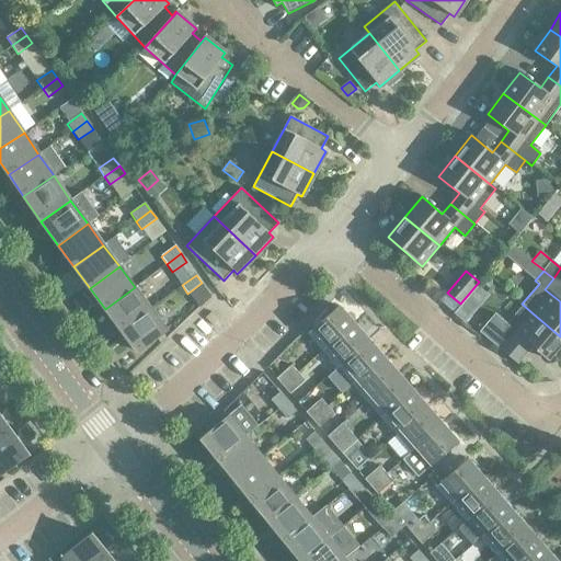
[(135,287),(105,309),(121,330),(150,309),(135,287)]
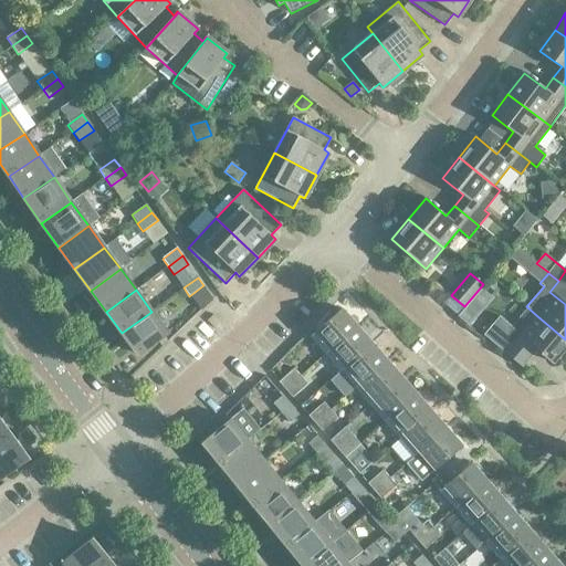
[(470,326),(479,315),(468,305),(458,316),(470,326)]
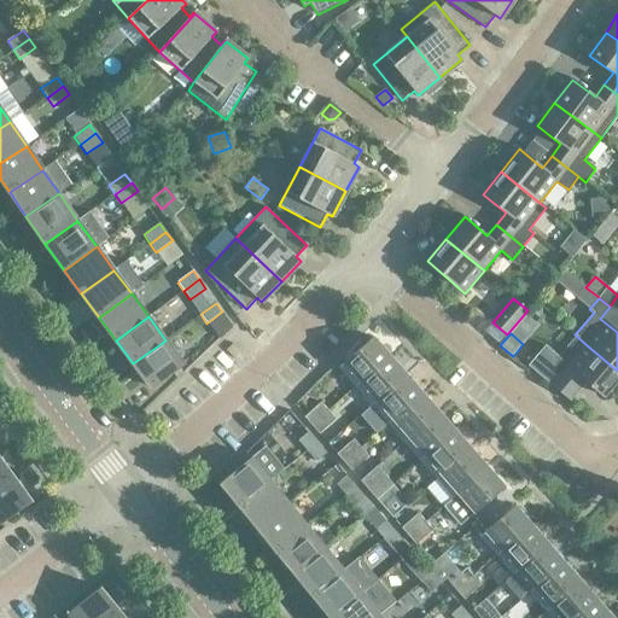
[(340,366),(357,385),(390,356),(373,337),(340,366)]
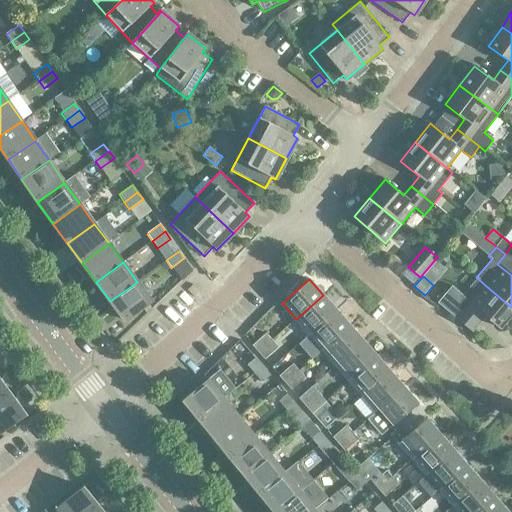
[(137,282),(110,301),(125,321),(152,302),(137,282)]
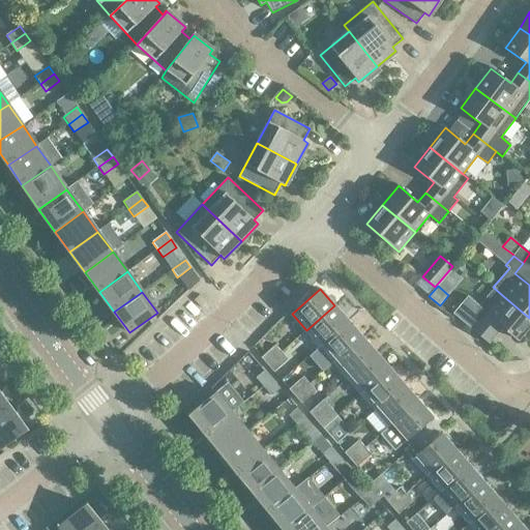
[(529,325),(529,318),(502,295),(487,314),(518,341),(529,325)]
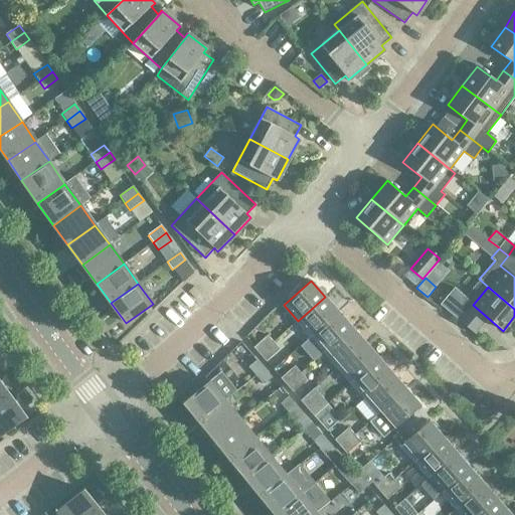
[(325,297),(298,321),(311,337),(338,313),(325,297)]
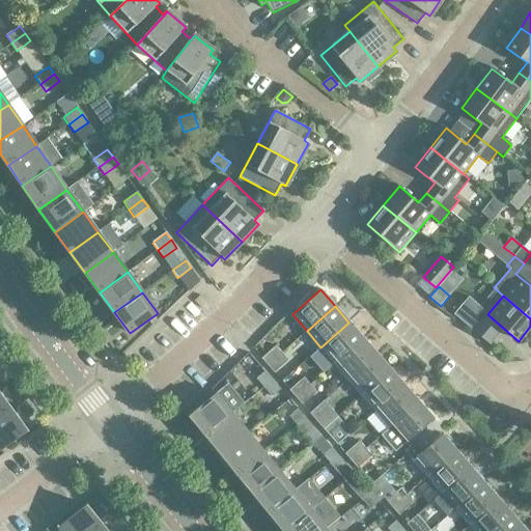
[(348,323),(320,347),(334,363),(363,338),(348,323)]
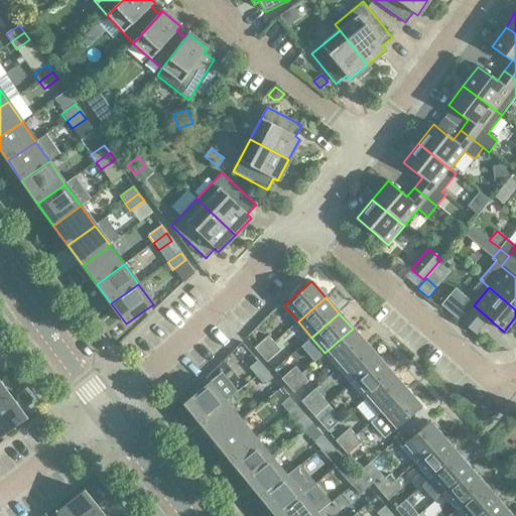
[(353,329),(325,353),(339,369),(366,345),(353,329)]
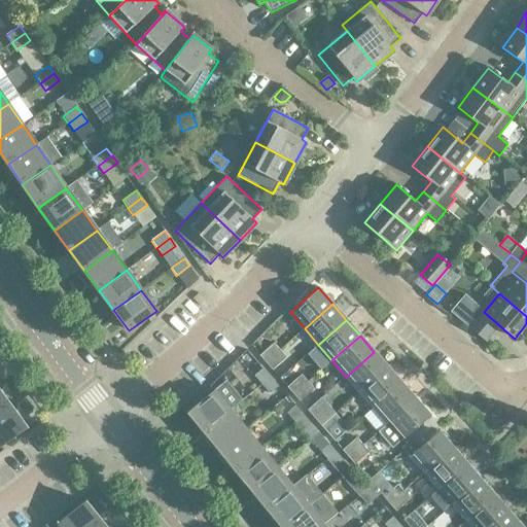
[(266,362),(280,350),(274,343),(259,355),(266,362)]
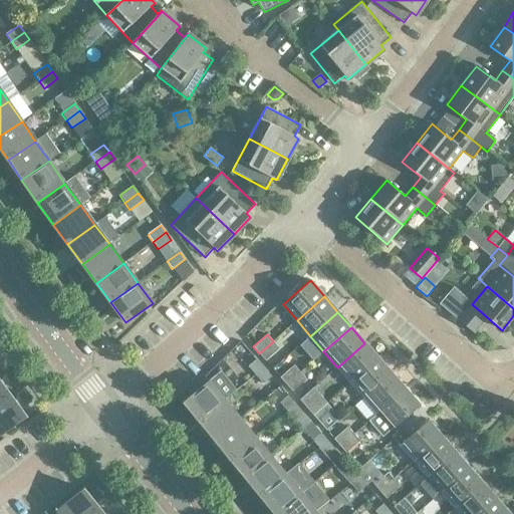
[(273,341),(259,353),(265,360),(279,348),(273,341)]
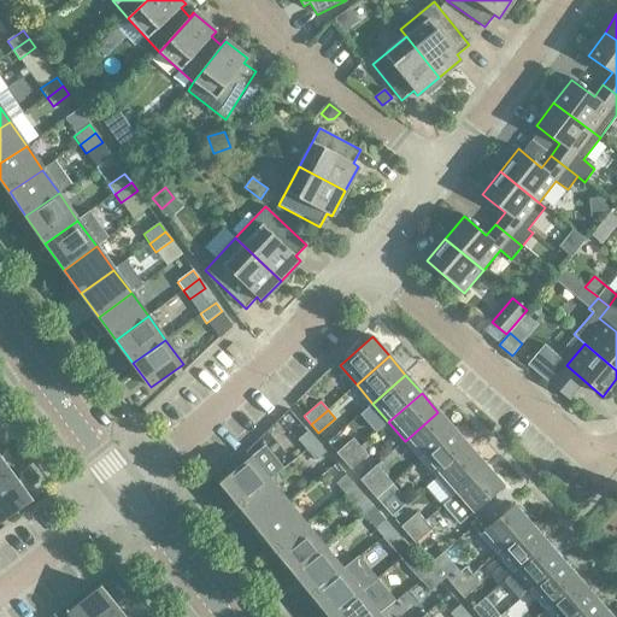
[(438,412),(405,441),(421,459),(454,430),(438,412)]
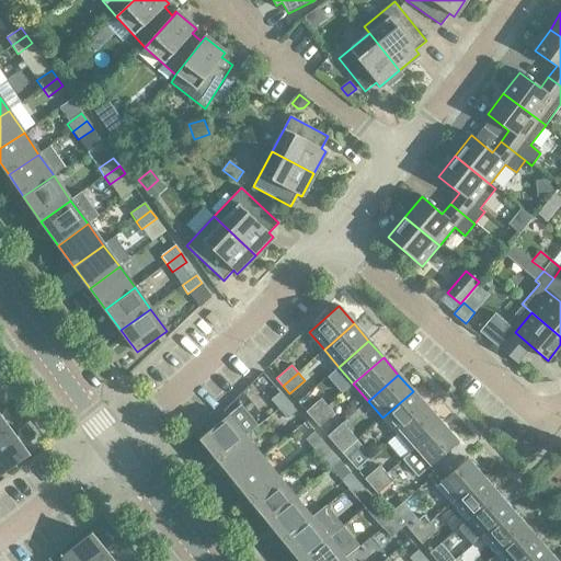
[(413,391),(382,418),(398,434),(427,408),(413,391)]
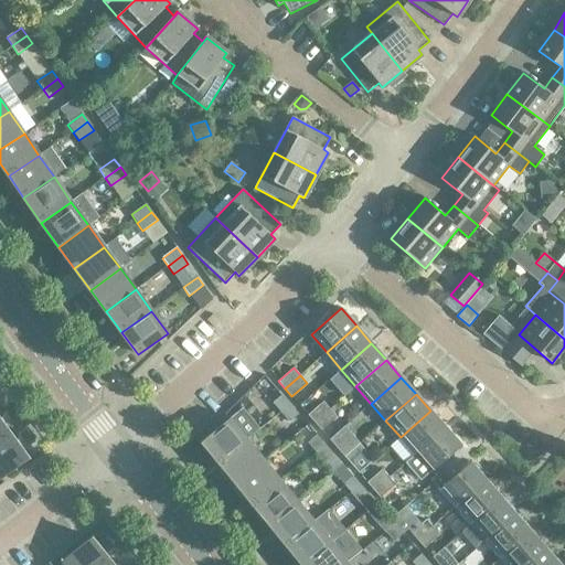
[(281,413),(290,405),(281,395),(273,403),(281,413)]
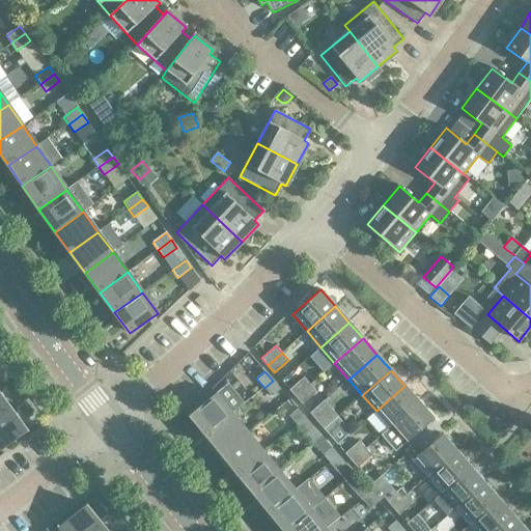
[(296,397),(310,385),(304,378),(289,390),(296,397)]
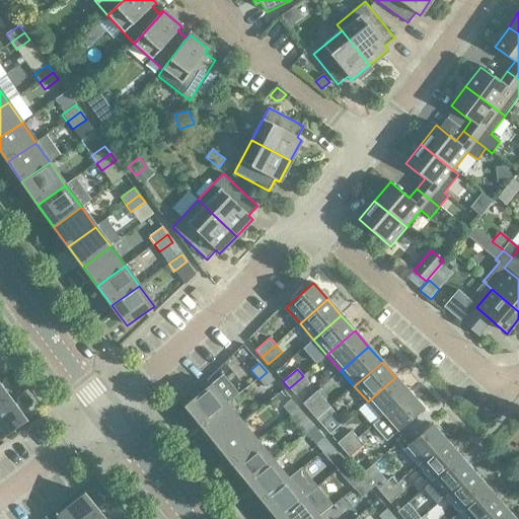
[(267,372),(258,379),(266,388),(275,380),(267,372)]
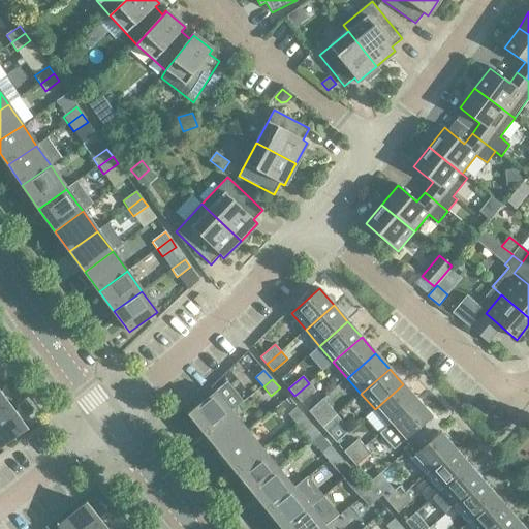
[(309,383),(294,396),(301,403),(315,391),(309,383)]
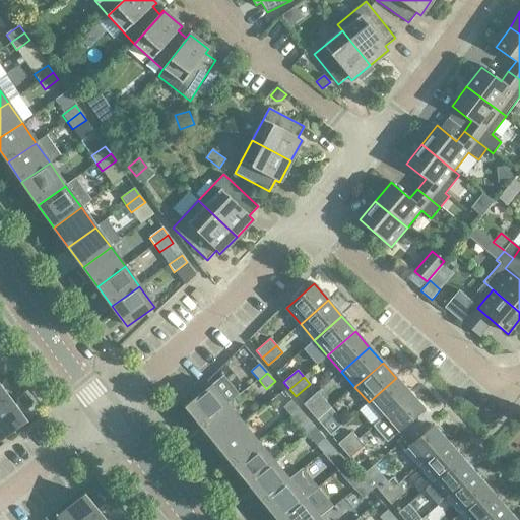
[(396,378),(369,402),(382,418),(410,394),(396,378)]
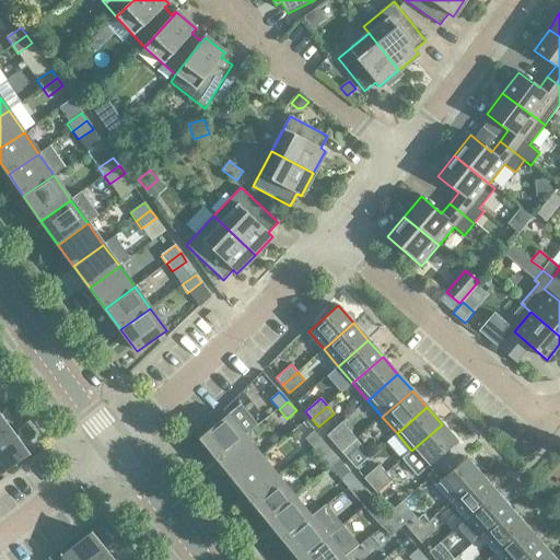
[(217,458),(245,435),(228,415),(199,438),(217,458)]
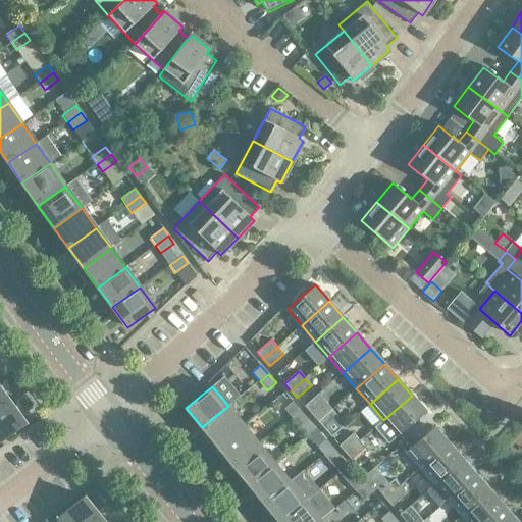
[(0,410),(11,403),(0,387),(0,410)]
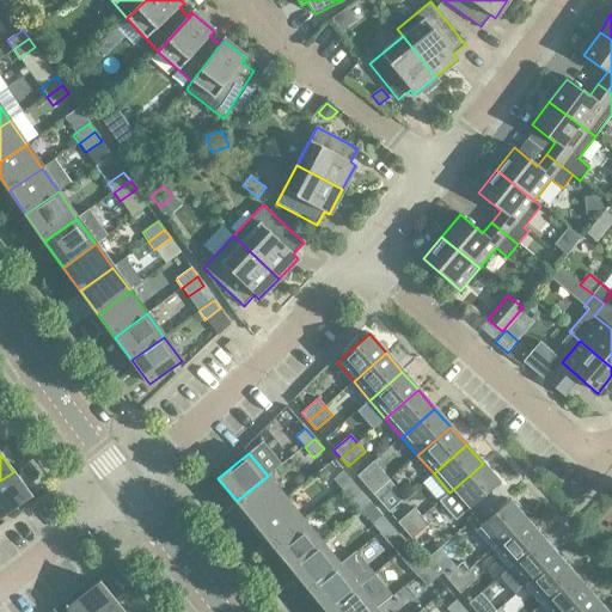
[(483,464),(450,493),(466,512),(500,483),(483,464)]
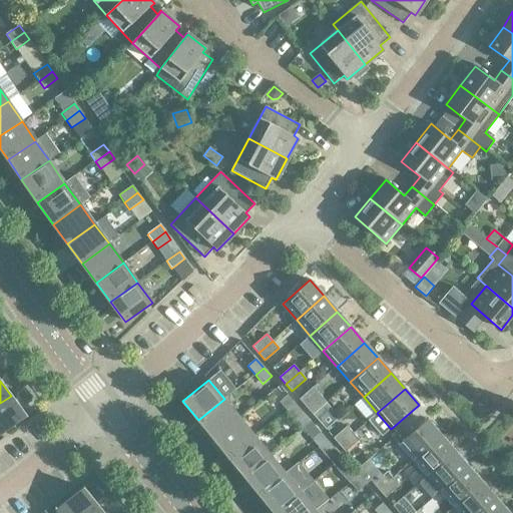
[(287,411),(296,404),(288,395),(280,402),(287,411)]
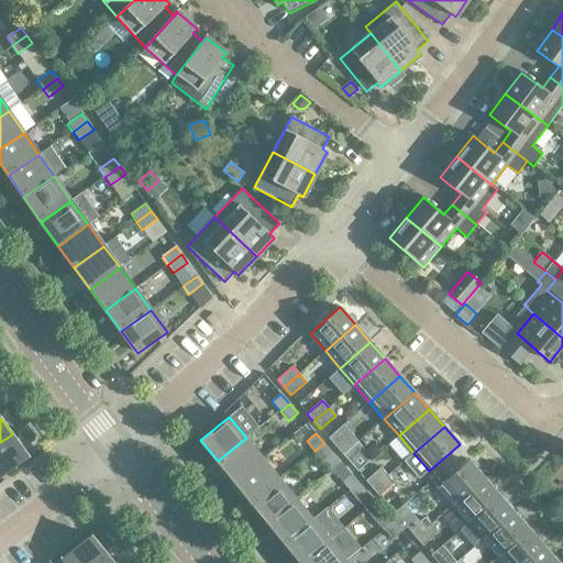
[(12,434),(0,442),(0,476),(28,456),(12,434)]
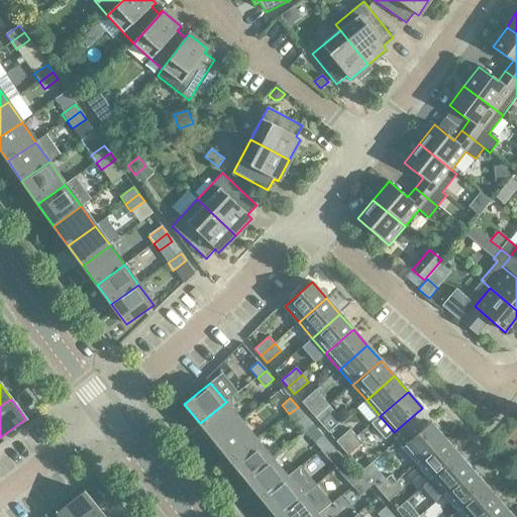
[(315,417),(329,405),(323,399),(309,411),(315,417)]
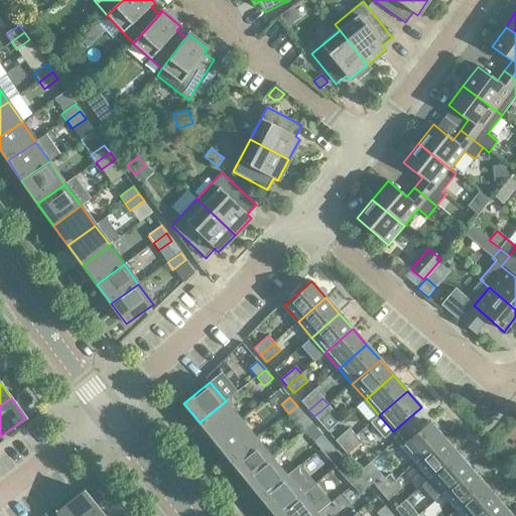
[(215,441),(241,420),(226,401),(200,422),(215,441)]
